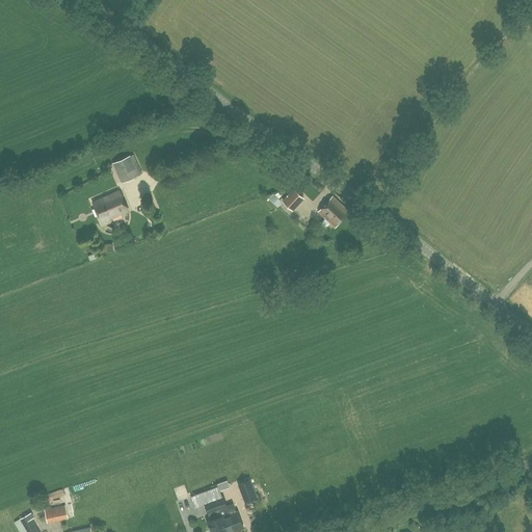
[(123,182),(138,175),(130,156),(114,163),(123,182)]
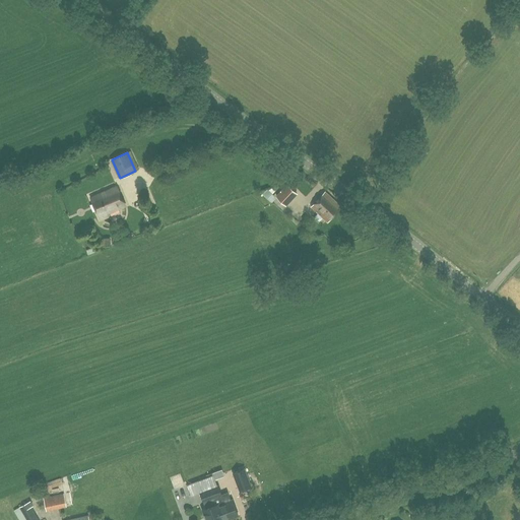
[(285,204),(297,193),(287,184),(276,196),(285,204)]
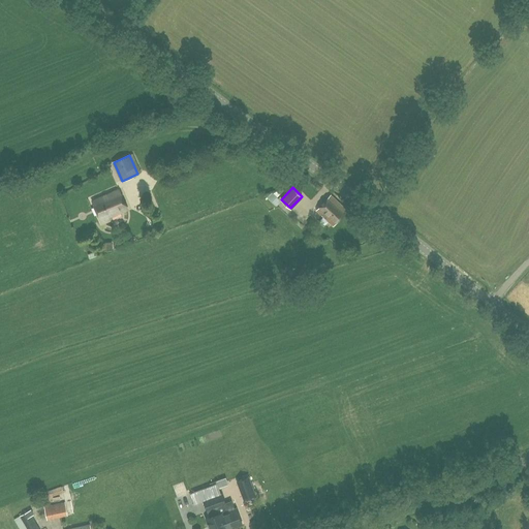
[(102,222),(112,219),(111,217),(128,210),(120,190),(93,200),(102,222)]
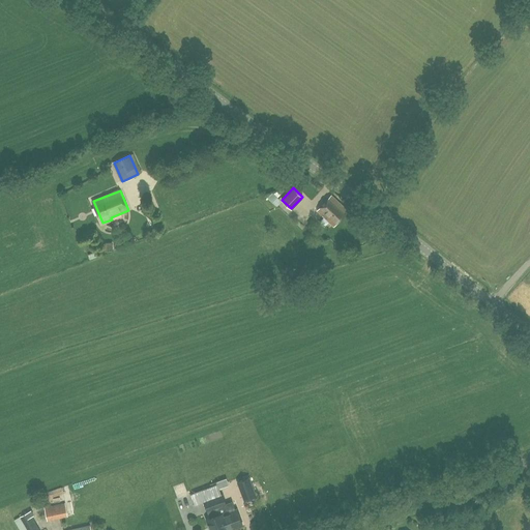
[(333,227),(348,211),(331,195),(317,210),(333,227)]
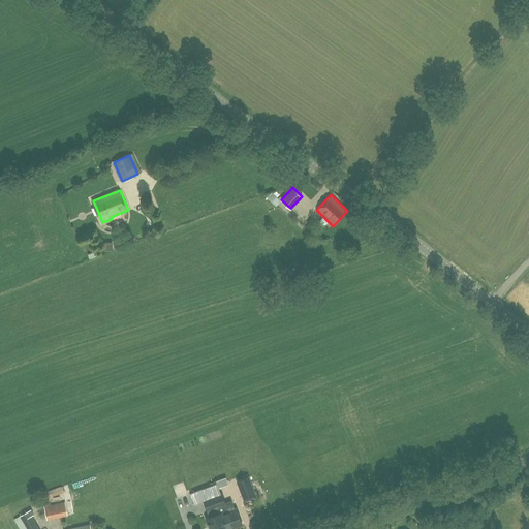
[(244,500),(256,495),(249,476),(236,481),(244,500)]
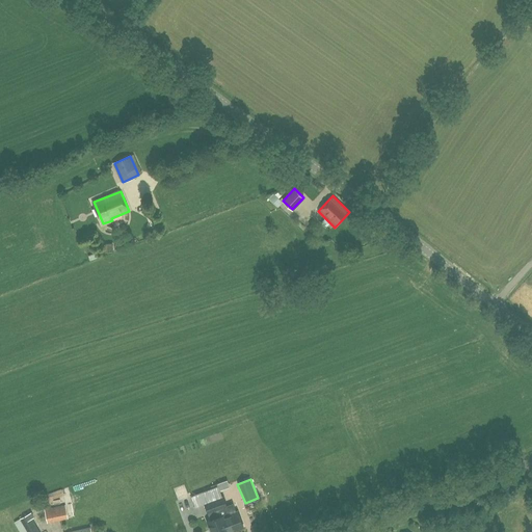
[(222,496),(219,488),(218,485),(195,495),(194,495),(198,506),(205,504),(208,513),(209,513),(212,520),(208,521),(211,531),(229,531),(230,531),(243,526),(238,511),(237,512),(233,503),(227,506),(223,496),(222,496)]
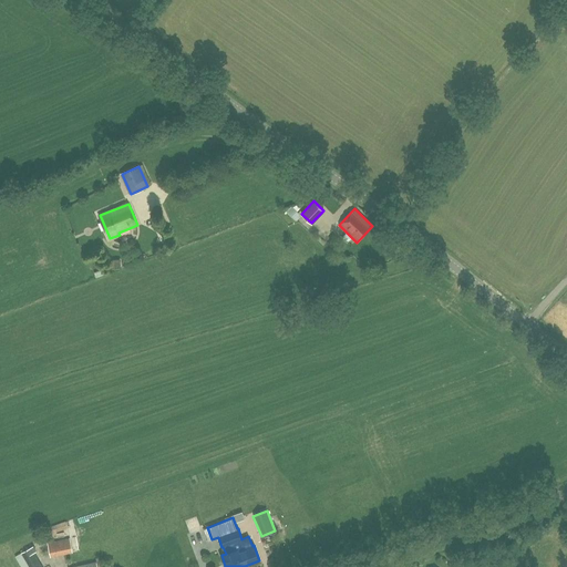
[(51,557),(73,553),(70,537),(48,543),(51,557)]
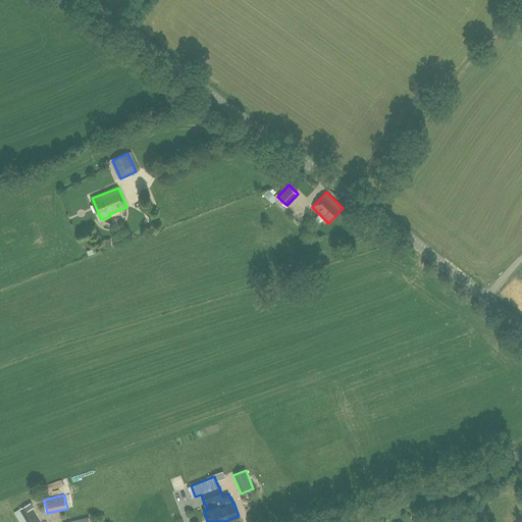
[(39,521),(33,512),(34,511),(31,504),(13,513),(18,521),(39,521)]
